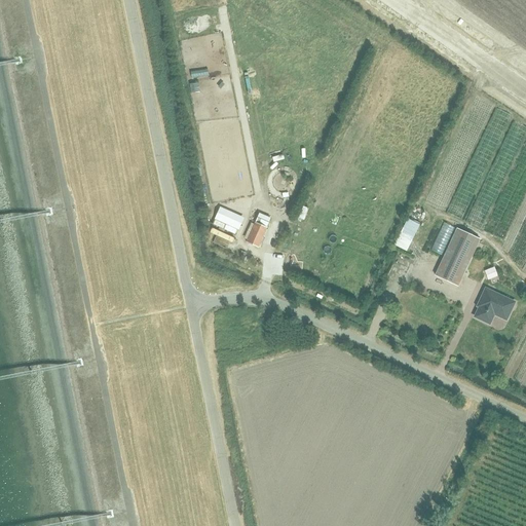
[(245,218),(220,207),(215,219),(238,230),(245,218)]
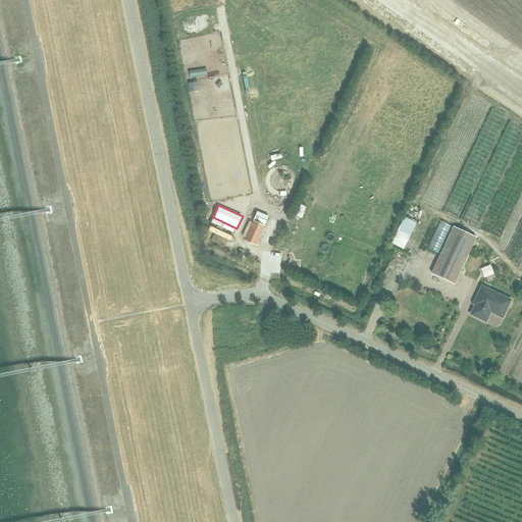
[(392,241),(403,247),(416,220),(404,214),(392,241)]
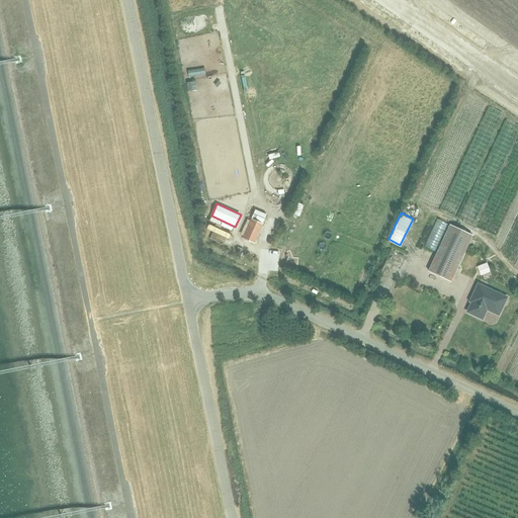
[(253,213),(252,219),(263,223),(265,219),(253,213)]
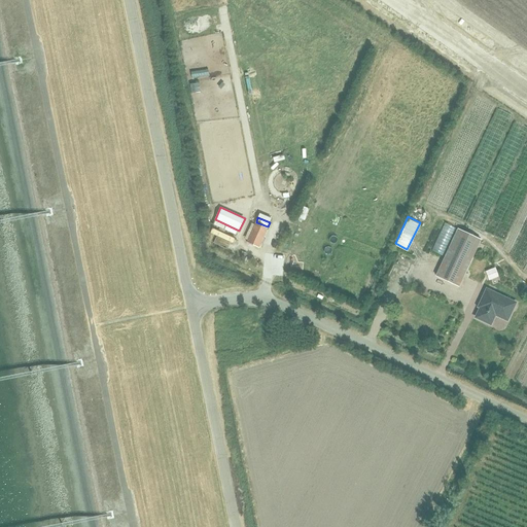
[(247,243),(258,248),(268,229),(255,223),(247,243)]
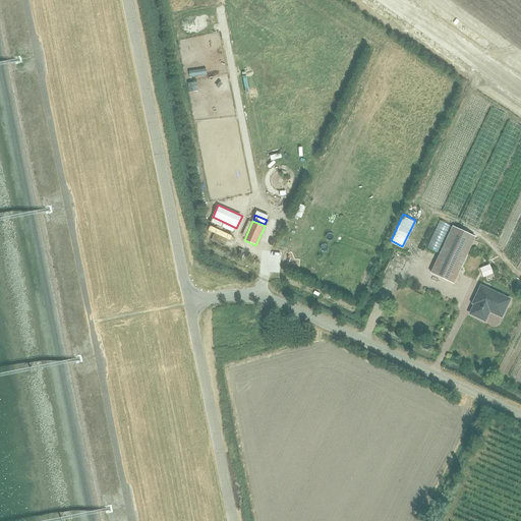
[(453,284),(475,237),(453,227),(431,273),(453,284)]
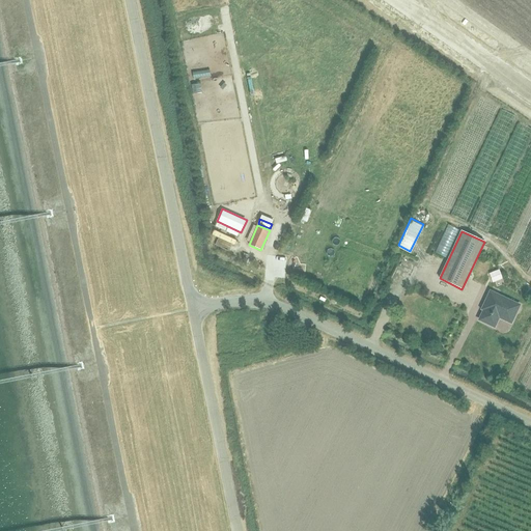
[(499,272),(491,275),(493,282),(501,278),(499,272)]
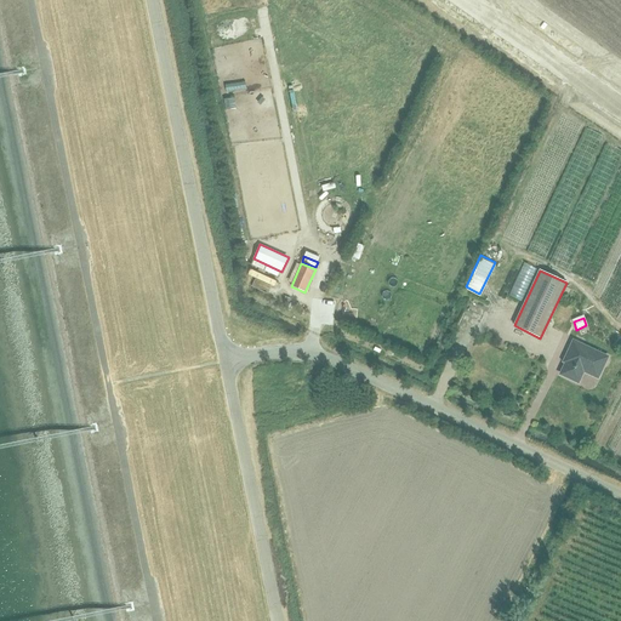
[(568,363),(562,375),(580,383),(586,370),(590,372),(590,374),(599,379),(609,358),(575,342),(565,363),(568,363)]
